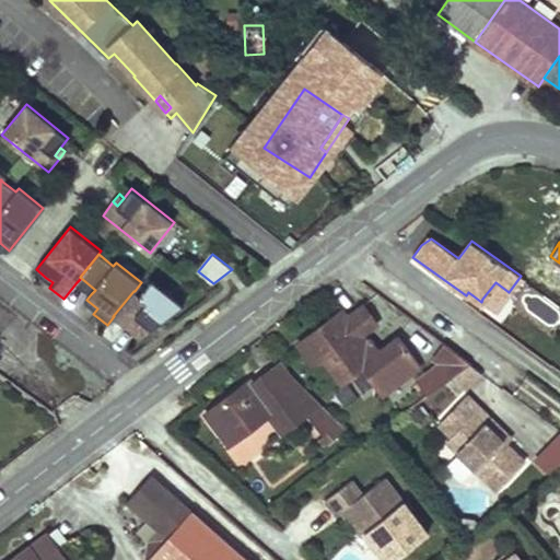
[(46,278),(43,282),(49,288),(53,282),(46,278)]
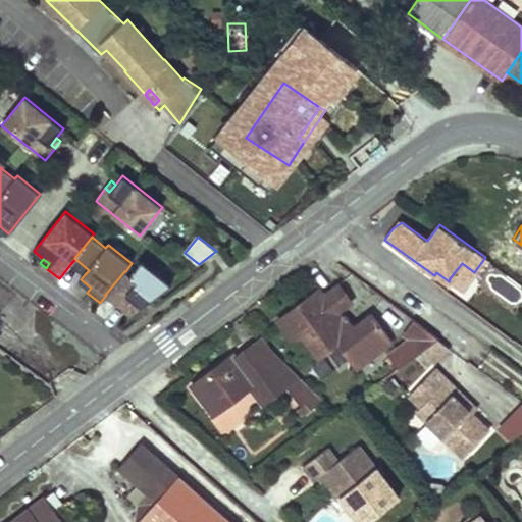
[(75,259),(71,263),(85,274),(89,270),(75,259)]
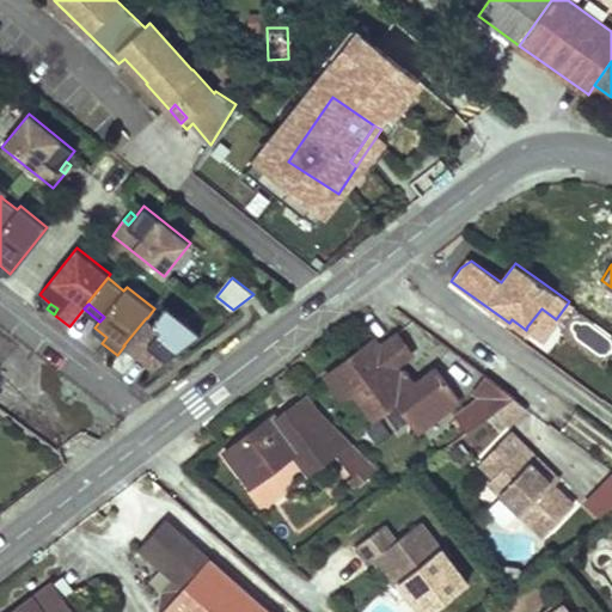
[(165,304),(151,322),(147,318),(146,318),(123,346),(124,346),(139,356),(153,368),(185,344),(202,332),(165,304)]
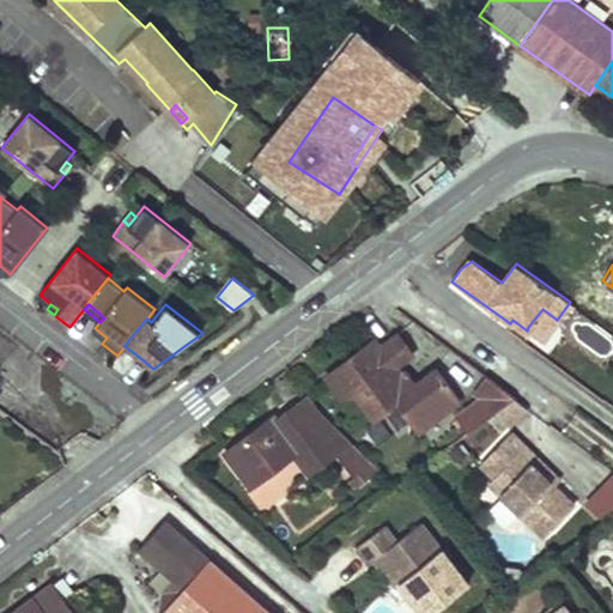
[(528,327),(544,338),(557,320),(542,309),(528,327)]
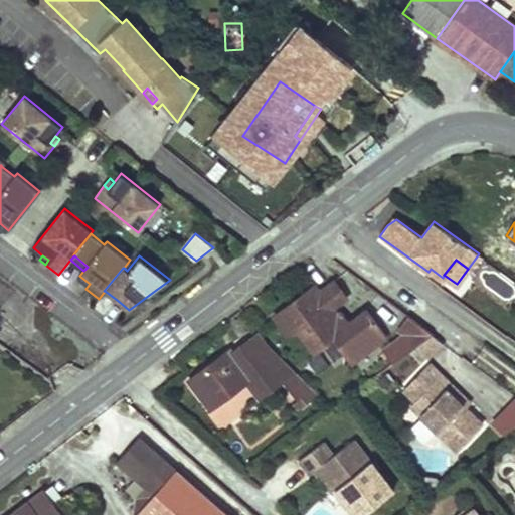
[(334,338),(352,362),(387,336),(366,309),(350,322),(341,311),(336,314),(332,308),(346,297),(333,281),(319,292),(315,286),(275,316),(289,334),(296,329),(314,353),(334,338)]
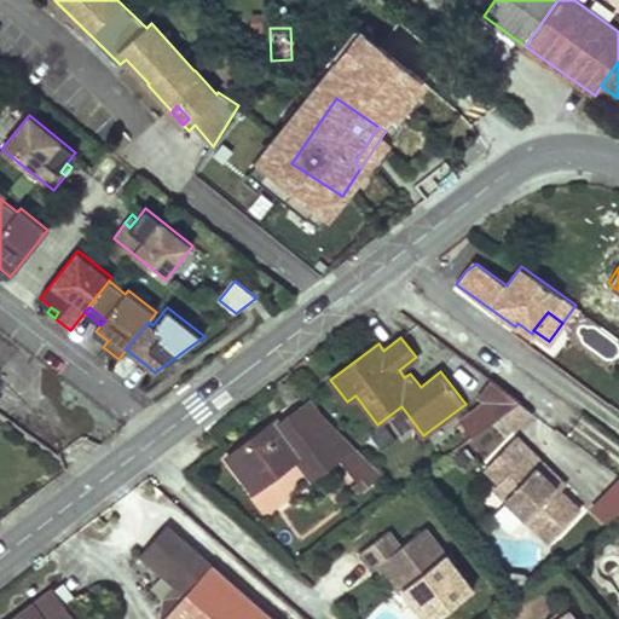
[(520,401),(490,380),(479,394),(489,401),(461,422),(472,438),(520,401)]
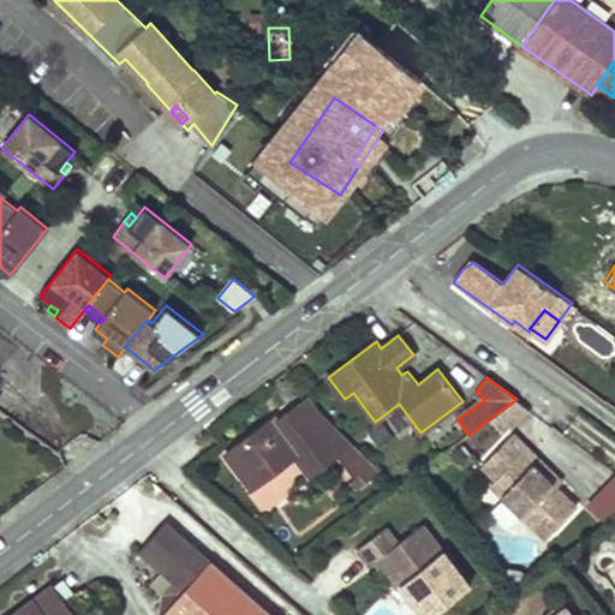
[(321,412),(310,398),(278,422),(274,417),(225,454),(251,489),(294,457),(309,445),(323,464),(336,454),(354,478),(360,473),(366,482),(380,472),(321,412)]
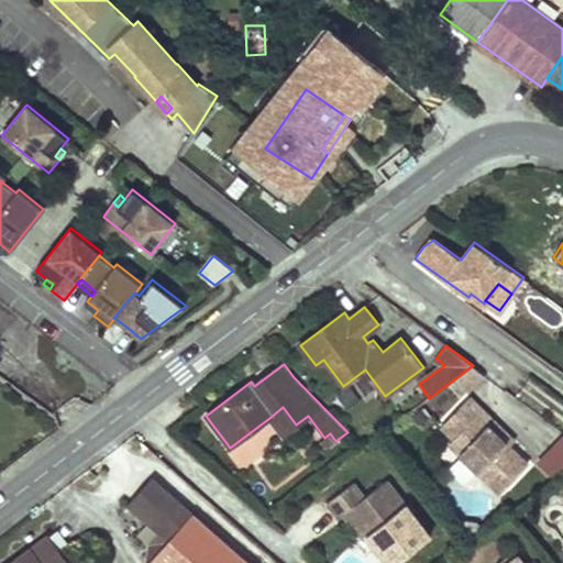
[(363,374),(351,383),(367,404),(378,395),(363,374)]
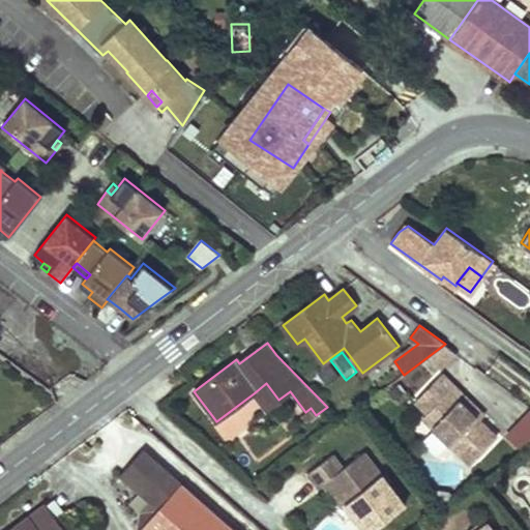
[(442,373),(415,401),(427,412),(422,417),(471,464),(497,438),(478,420),(449,391),(454,385),(442,373)]
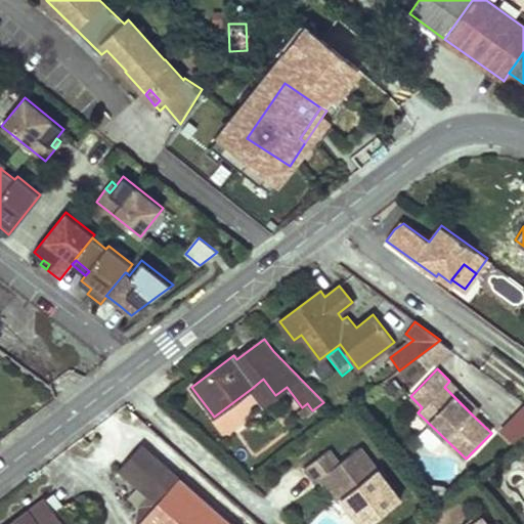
[(263,379),(251,389),(262,405),(275,395),(263,379)]
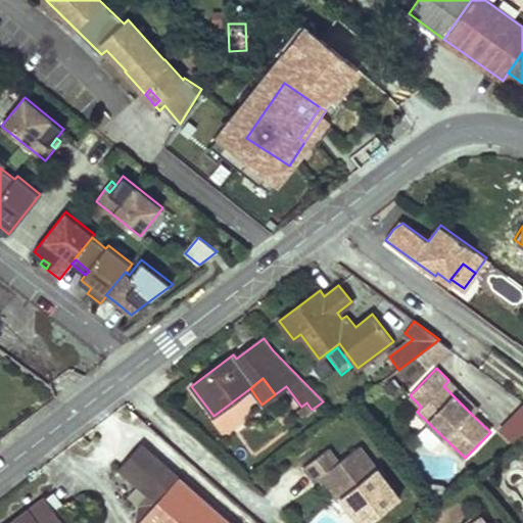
[(448,380),(443,386),(472,415),(478,409),(448,380)]
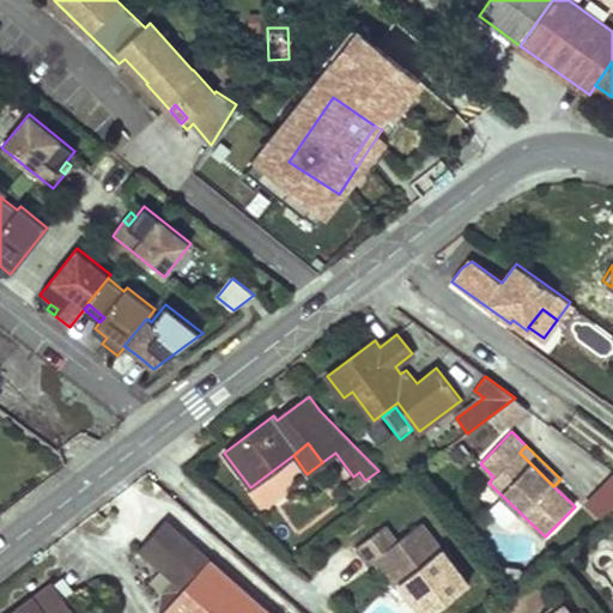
[(612,471),(611,469),(583,504),(608,523),(612,516),(612,471)]
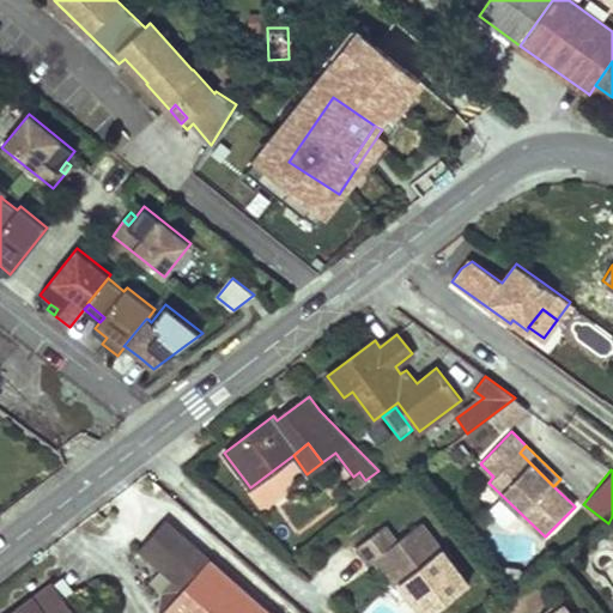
[(139,550),(162,570),(187,541),(164,521),(139,550)]
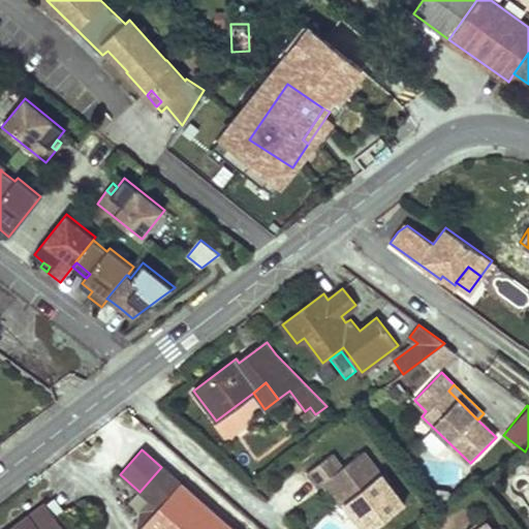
[(332,454),(307,472),(318,487),(327,480),(363,528),(373,528),(404,505),(363,452),(342,467),(332,454)]
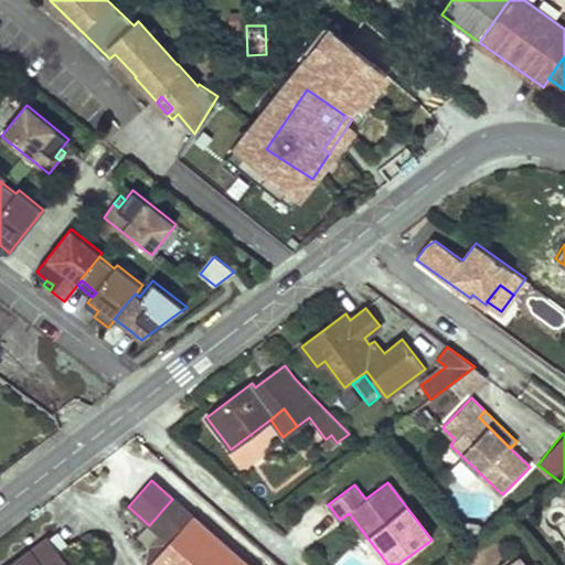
[(150,564),(246,564),(172,499),(149,525),(159,534),(170,544),(150,564)]
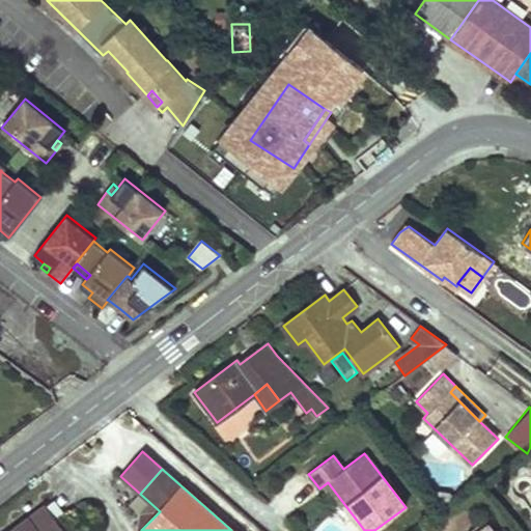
[(439,493),(435,496),(443,506),(453,498),(450,494),(439,493)]
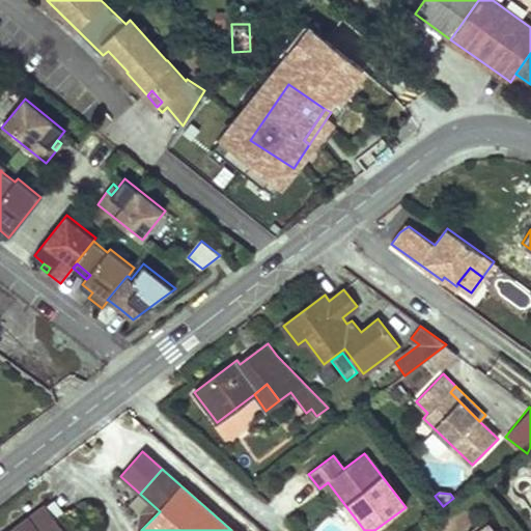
[(141,530),(160,511),(149,502),(139,514),(137,530),(141,530)]
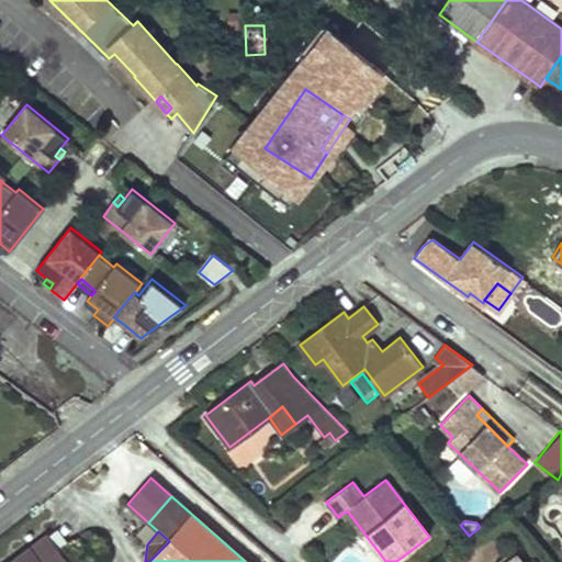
[(68,561),(47,534),(7,561),(68,561)]
